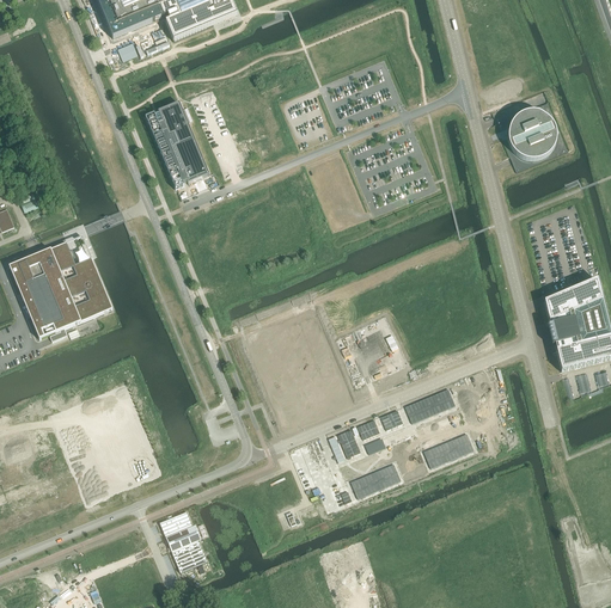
[(96,0),(112,37),(158,18),(160,17),(166,14),(169,19),(165,20),(167,28),(169,30),(172,40),(212,23),(237,13),(233,7),(231,1),(231,0),(96,0)]
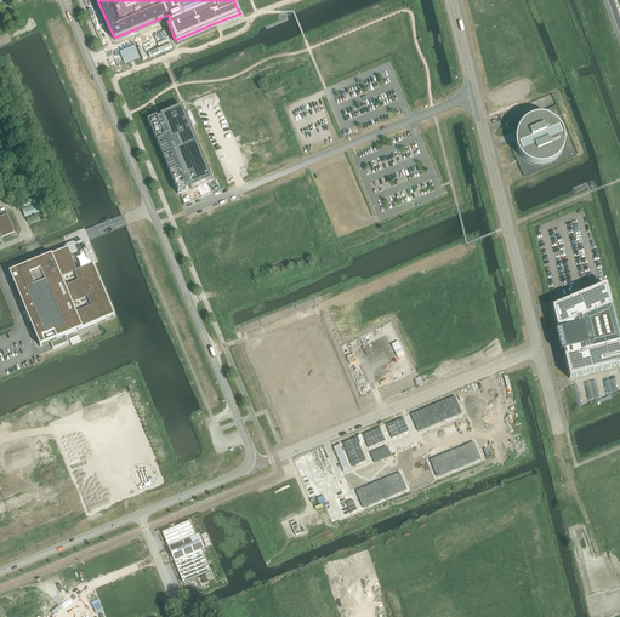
[(155,114),(147,118),(177,190),(178,190),(186,187),(185,184),(189,183),(189,186),(211,177),(208,166),(189,124),(181,103),(160,112),(159,112),(160,114),(157,116),(155,114)]
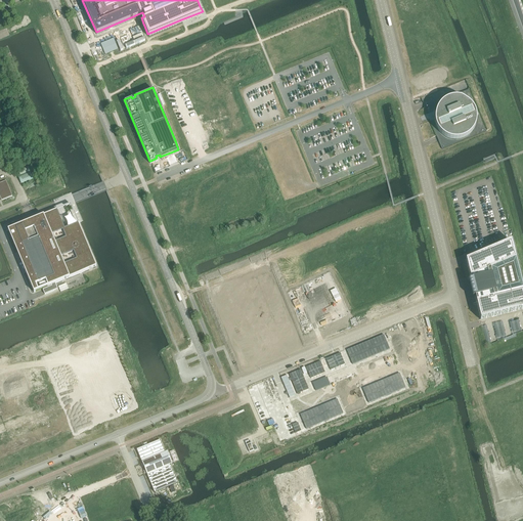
[(434,129),(437,127),(438,129),(441,132),(444,134),(448,136),(451,137),(455,137),(460,136),(464,135),(467,133),(470,131),(472,128),(474,124),(475,121),(475,117),(475,113),(475,112),(478,111),(476,104),(472,105),(470,102),(467,99),(464,97),(460,96),(455,96),(451,96),(448,97),(444,98),(441,100),(438,103),(436,106),(435,111),(434,115),(434,119),(430,120),(434,129)]
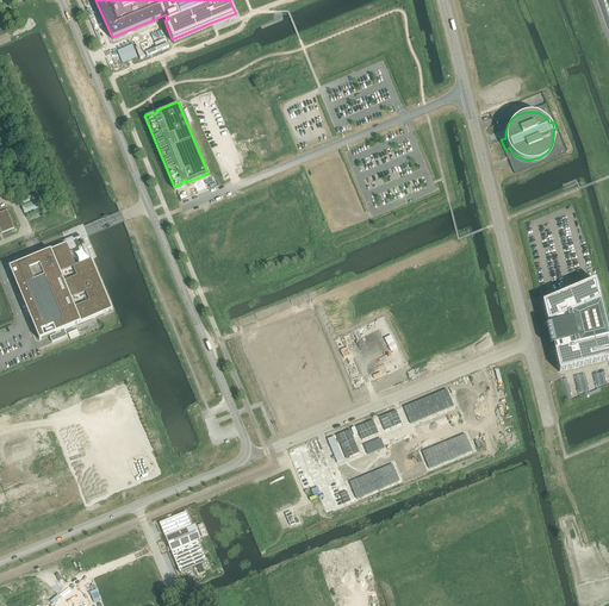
[(31,191),(18,197),(20,202),(33,197),(31,191)]
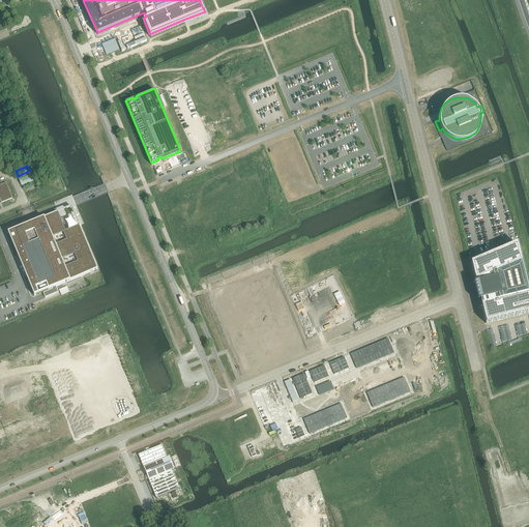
[(29,171),(18,176),(21,182),(21,183),(32,178),(29,171)]
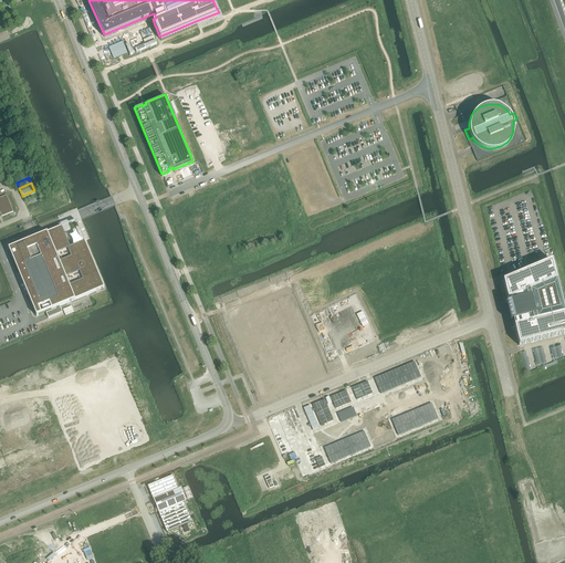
[(98,273),(84,238),(83,238),(79,240),(79,239),(77,239),(76,239),(76,240),(76,241),(69,243),(61,225),(61,223),(8,246),(18,270),(27,291),(27,292),(35,313),(54,305),(55,306),(45,310),(48,315),(58,311),(56,310),(61,309),(60,304),(59,303),(65,301),(70,299),(85,292),(87,291),(95,289),(97,288),(103,285),(98,273)]
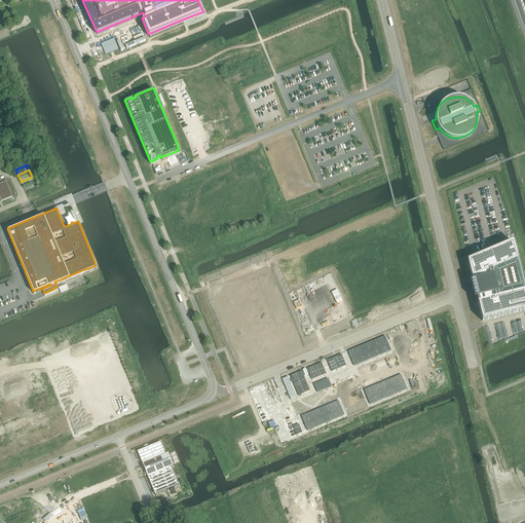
[(477,300),(481,319),(489,316),(504,312),(521,309),(524,307),(524,292),(524,289),(517,258),(512,239),(507,243),(490,249),(476,255),(466,259),(471,277),(472,277),(472,279),(469,279),(471,288),(473,297),(476,296),(477,300)]
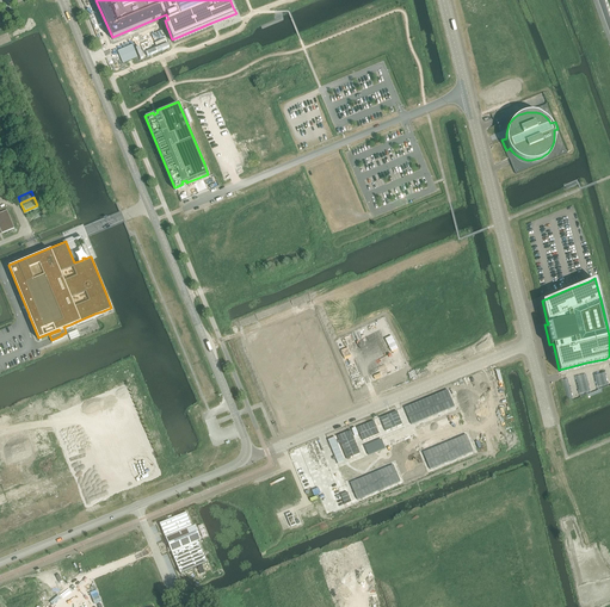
[(447,386),(404,406),(411,421),(454,403),(447,386)]
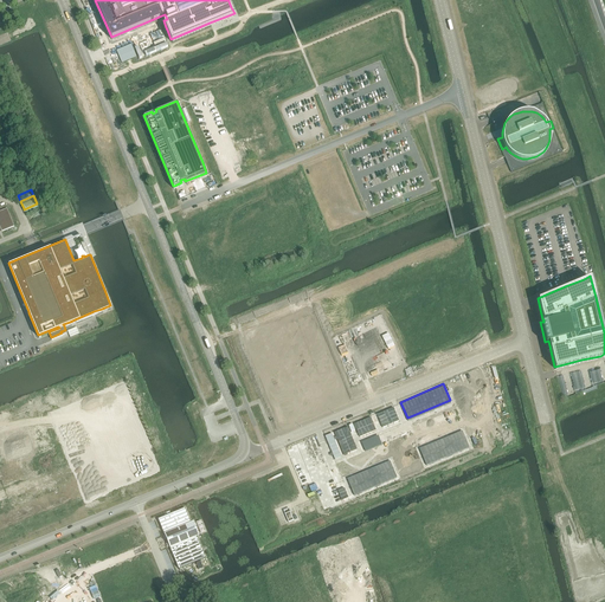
[(392,405),(377,412),(381,425),(398,418),(392,405)]
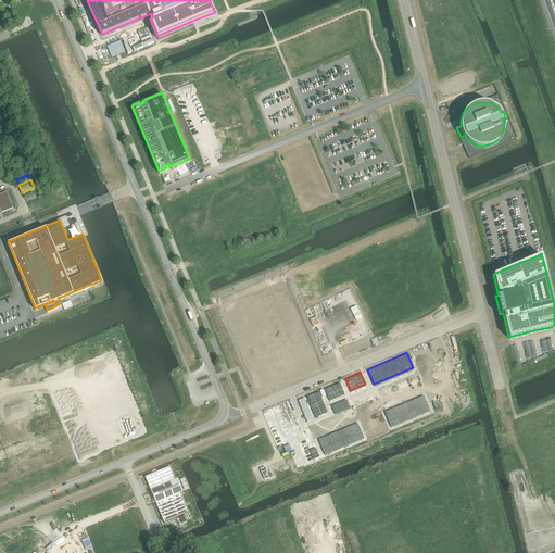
[(339,380),(324,387),(329,399),(344,392),(339,380)]
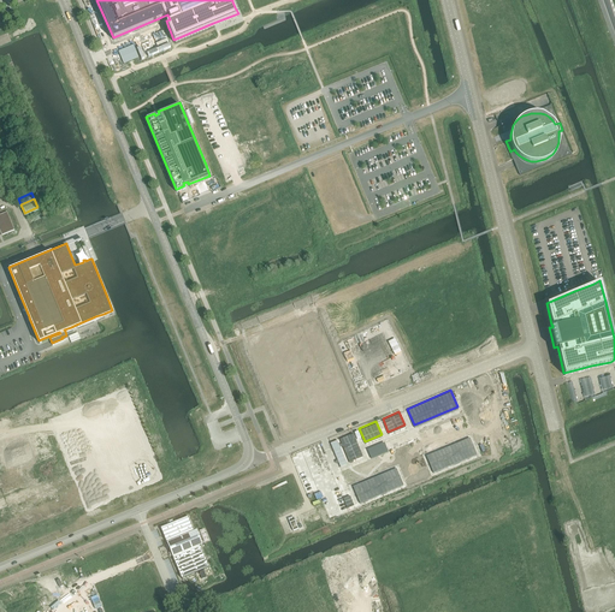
[(353,431),(339,437),(349,459),(362,455),(353,431)]
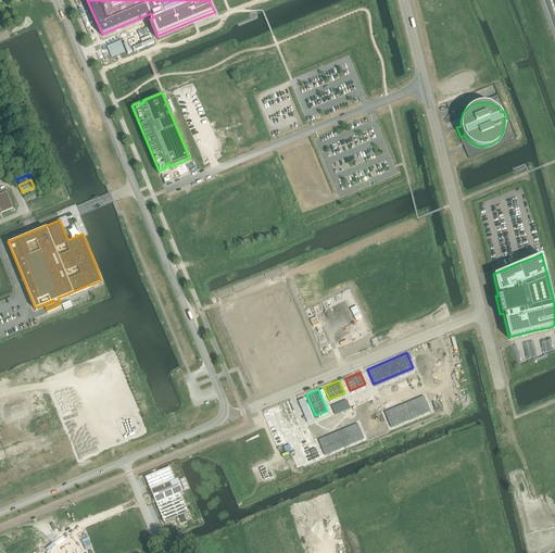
[(423,393),(383,410),(390,425),(429,409),(423,393)]
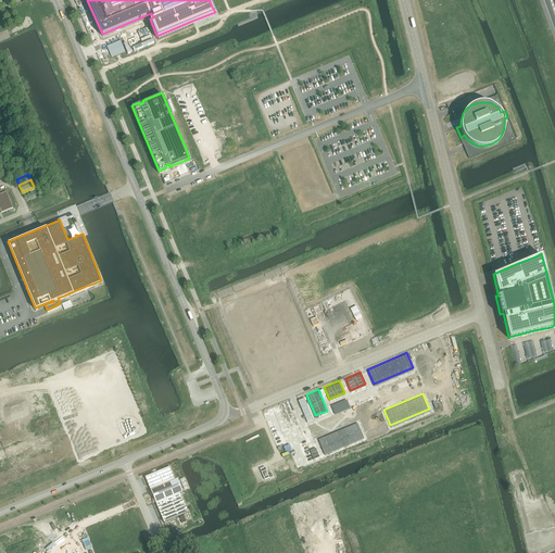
[(311,414),(303,396),(298,398),(305,416),(311,414)]
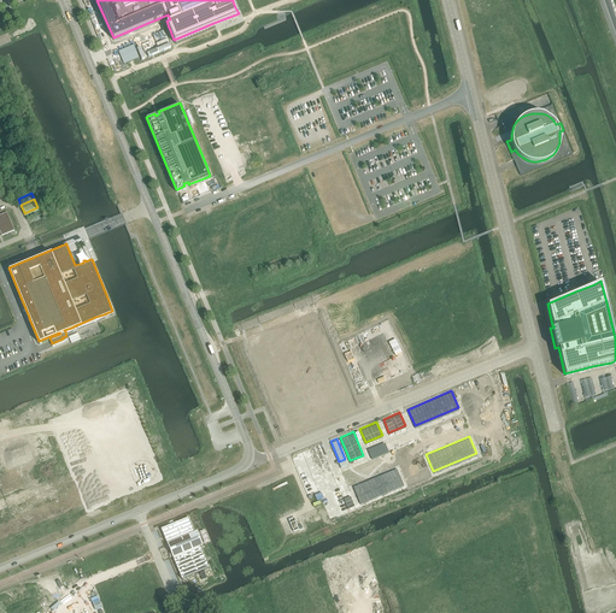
[(396,466),(352,484),(359,501),(403,483),(396,466)]
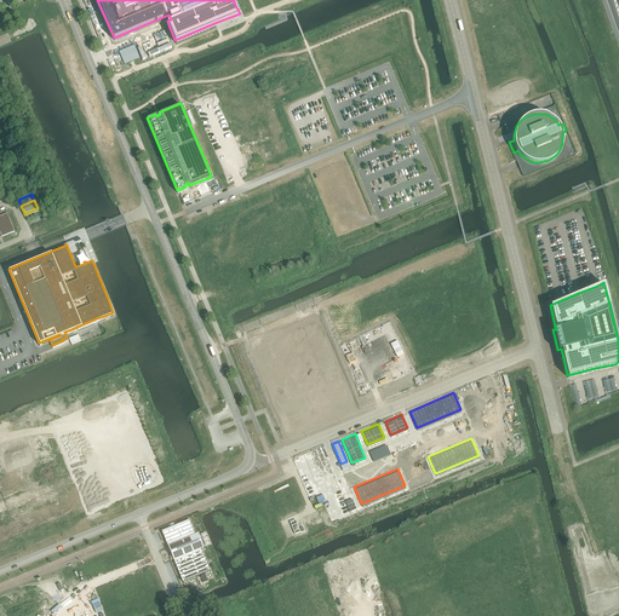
[(345,499),(344,499),(349,510),(355,506),(351,496),(345,499)]
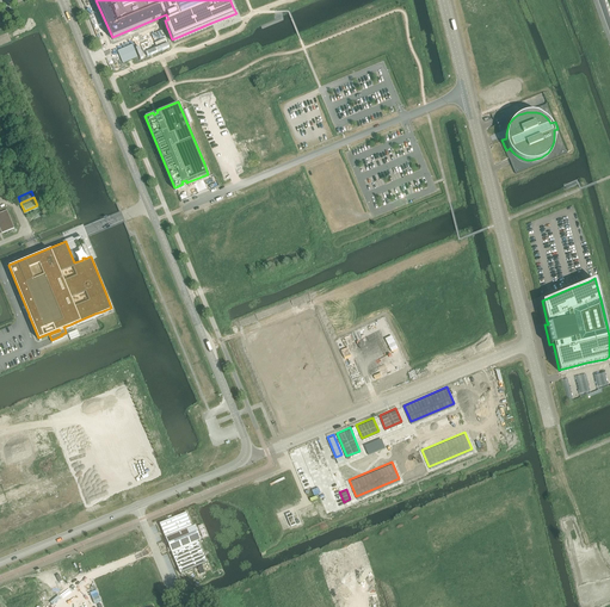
[(173,515),(159,521),(165,536),(170,534),(171,539),(170,540),(171,543),(172,542),(174,547),(170,549),(179,571),(193,565),(192,562),(195,561),(196,564),(199,563),(207,559),(197,538),(199,538),(193,524),(191,524),(185,509),(180,512),(176,514),(177,518),(174,519),(173,515)]
